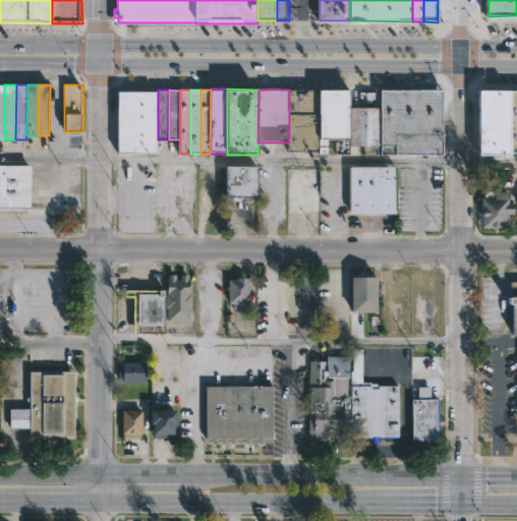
[(289,90),(321,90),(321,152),(289,152),(289,142),(289,90)]
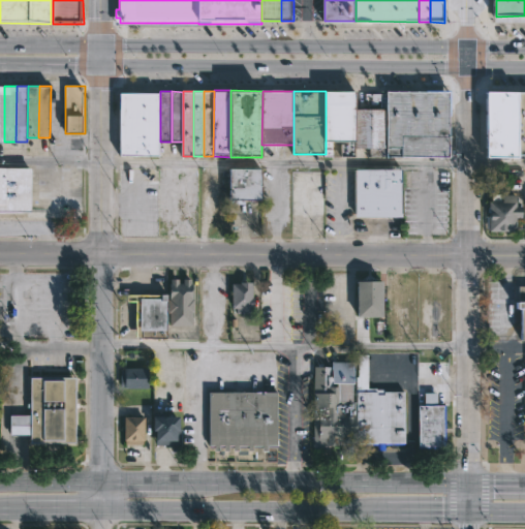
[(326,91),(357,91),(357,107),(357,148),(357,157),(344,157),(344,142),(335,142),(335,157),(326,157),(326,154),(326,91)]
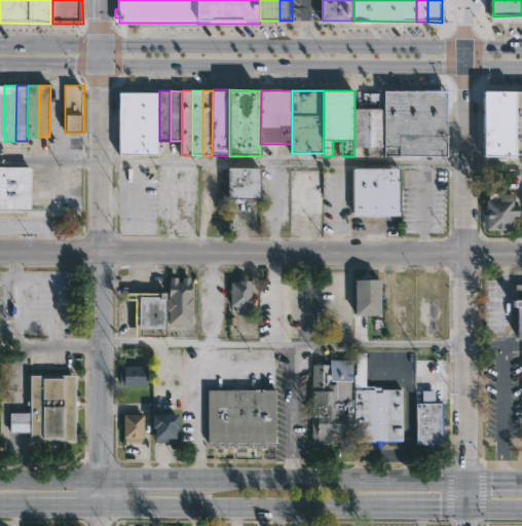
[(385,94),(385,91),(449,91),(448,157),(385,156),(385,155),(385,94)]
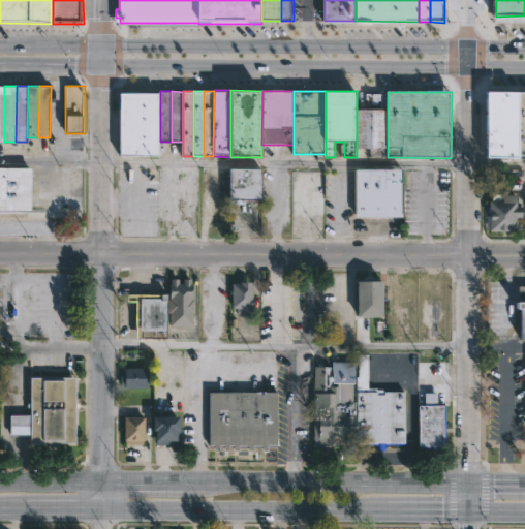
[(520,92),(504,92),(499,92),(494,92),(489,92),(489,135),(489,147),(489,157),(504,157),(520,157),(520,155),(520,92)]
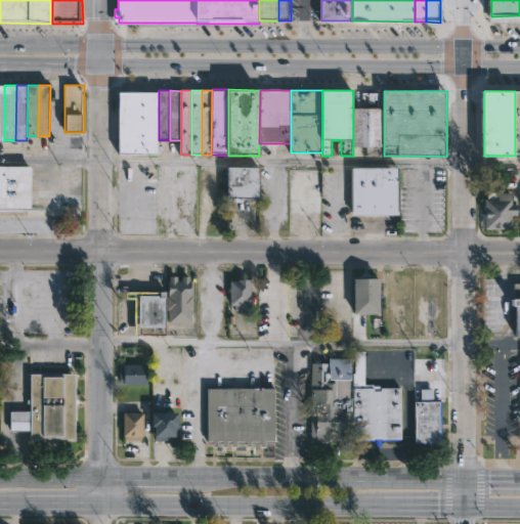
[(159,140),(159,156),(118,155),(118,92),(158,92),(159,92),(159,140)]
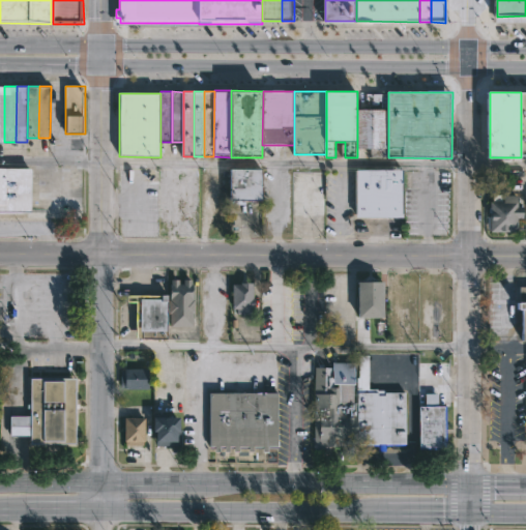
[(388,156),(372,156),(372,148),(357,148),(357,108),(366,108),(366,94),(388,94),(388,156)]
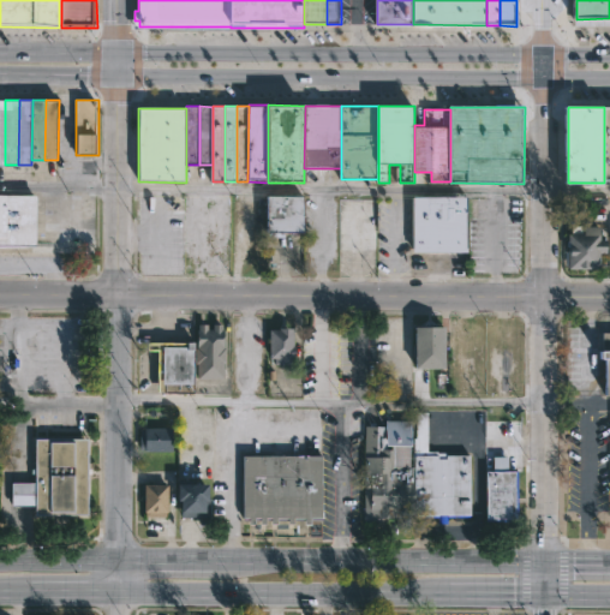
[(0,195),(37,195),(37,243),(82,243),(82,252),(0,252),(0,195)]
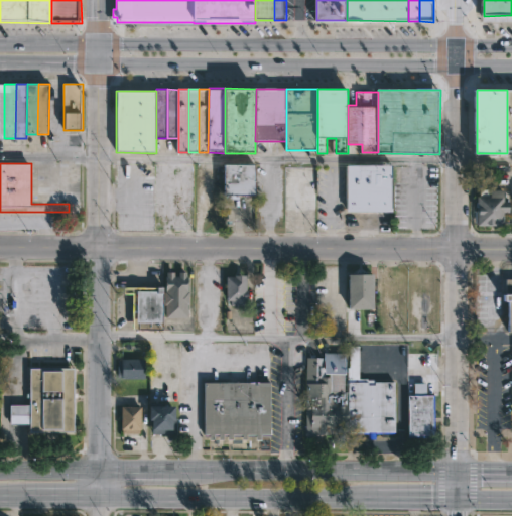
[(226,195),(226,163),(258,164),(258,196),(226,195)]
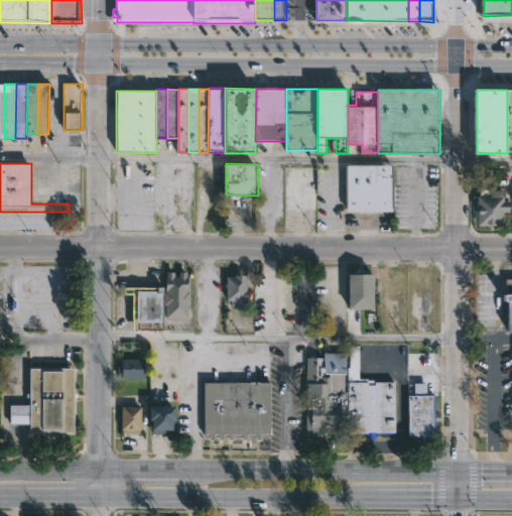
[(350,212),(347,212),(348,164),(393,165),(393,212),(350,212)]
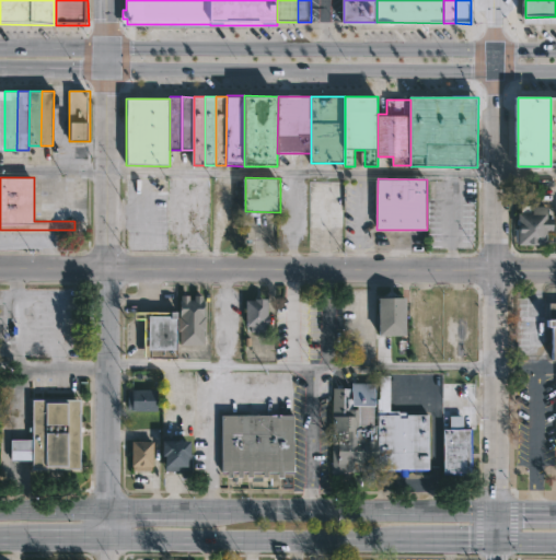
[(548,209),(547,218),(555,218),(555,230),(549,230),(548,245),(519,244),(519,212),(533,213),(533,206),(548,206),(548,209)]
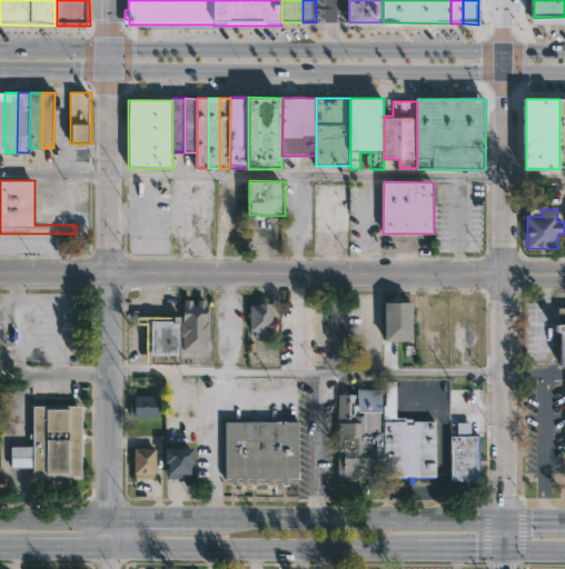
[(207,300),(208,322),(210,322),(209,351),(185,352),(184,337),(182,337),(184,316),(181,316),(181,306),(185,306),(185,300),(194,300),(194,307),(198,306),(198,300),(207,300)]
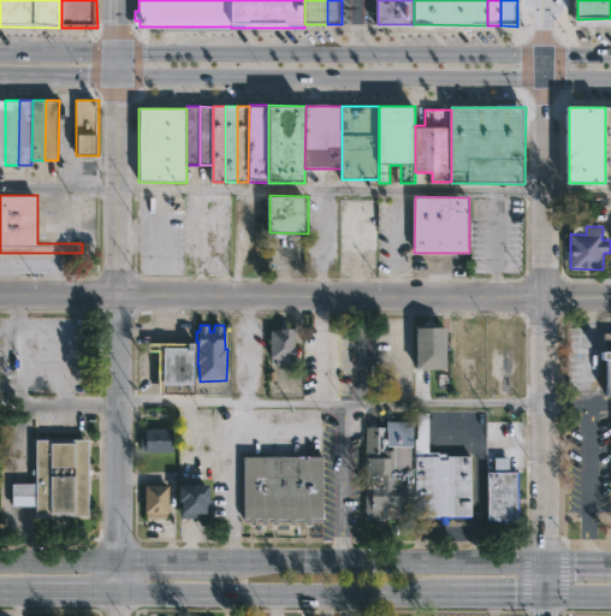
[(416,368),(416,327),(445,327),(445,368),(416,368)]
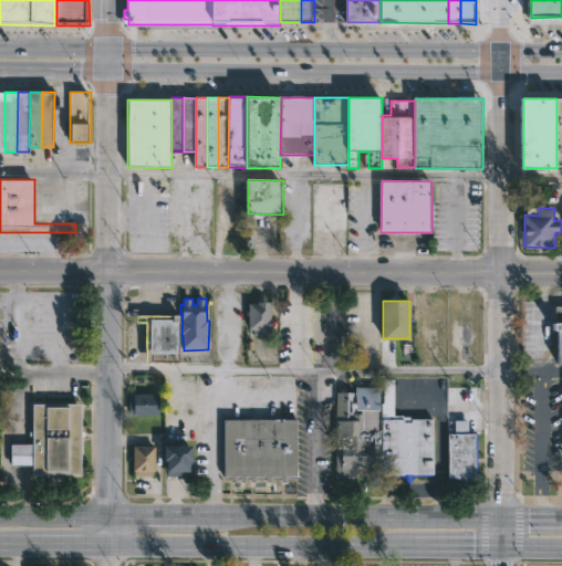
[(271,302),(271,318),(273,318),(273,329),(270,329),(270,336),(256,336),(255,331),(249,331),(249,303),(271,302)]
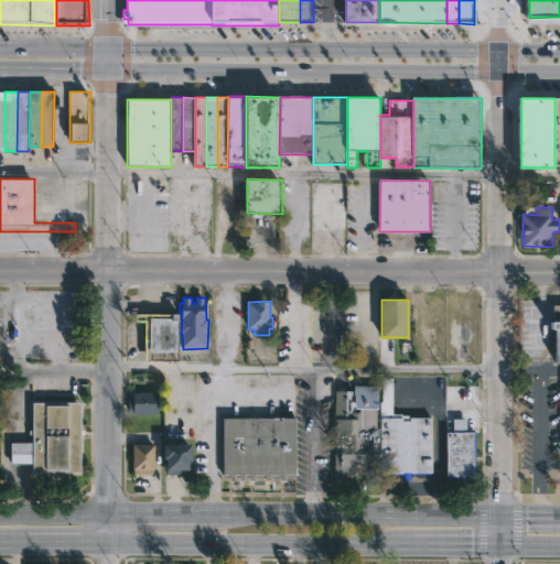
[(559,362),(557,362),(557,329),(550,329),(550,322),(555,322),(555,305),(559,305),(559,362)]
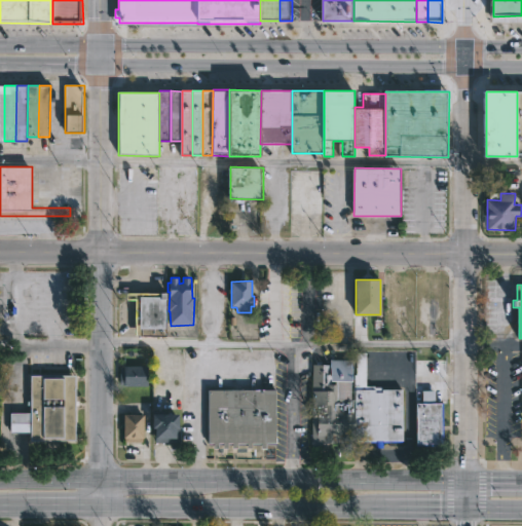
[(168,293),(166,330),(142,329),(142,335),(135,335),(136,300),(126,300),(126,292),(139,293),(139,296),(159,297),(159,292),(168,293)]
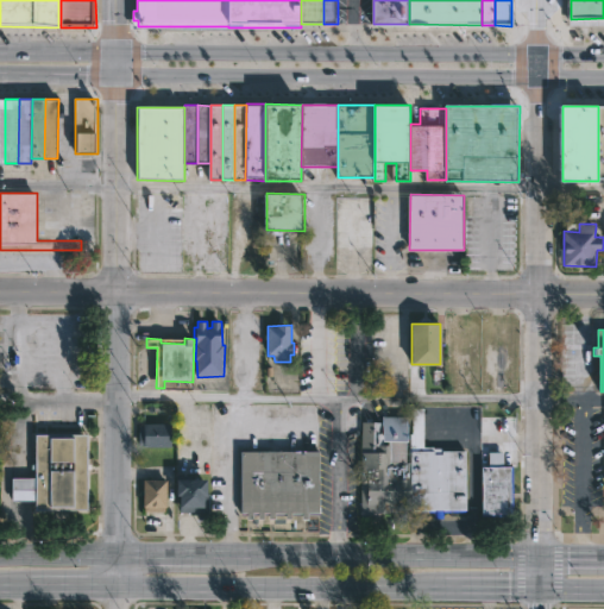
[(426,408),(425,447),(445,449),(445,451),(469,451),(467,514),(445,513),(445,519),(435,519),(435,514),(411,514),(411,449),(414,449),(414,408),(426,408)]
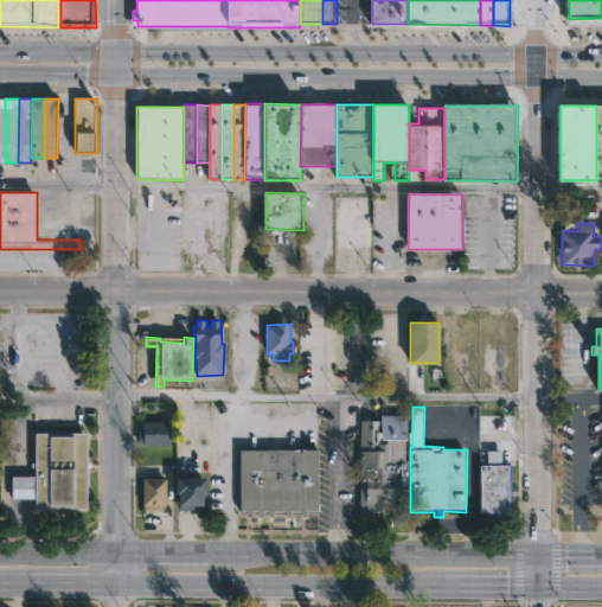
[(405,440),(404,462),(409,462),(409,511),(403,511),(403,518),(395,518),(395,511),(378,511),(378,517),(362,517),(362,421),(380,421),(380,415),(407,415),(407,440),(405,440)]
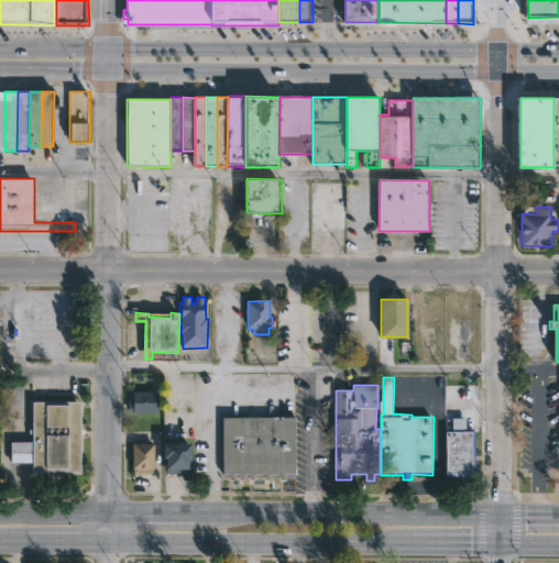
[(159,392),(159,414),(133,414),(133,411),(130,411),(130,393),(133,394),(133,392),(159,392)]
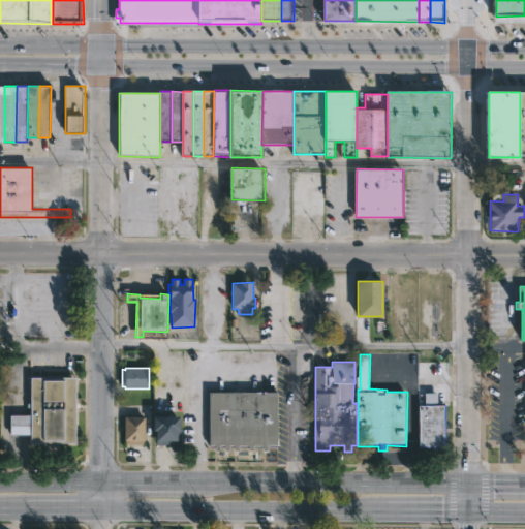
[(76,403),(76,443),(31,444),(31,436),(10,436),(10,415),(30,415),(30,407),(28,407),(28,404),(30,404),(30,376),(76,376),(76,403)]
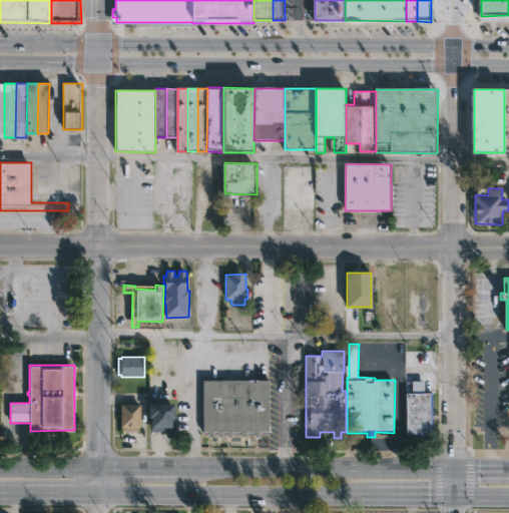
[(262,432),(262,437),(257,438),(257,432),(247,432),(247,437),(243,437),(242,432),(238,432),(233,432),(233,437),(229,437),(229,432),(226,432),(224,432),(224,437),(219,437),(219,432),(215,432),(215,437),(210,437),(210,432),(205,432),(205,380),(226,380),(238,380),(272,380),(272,432),(262,432)]
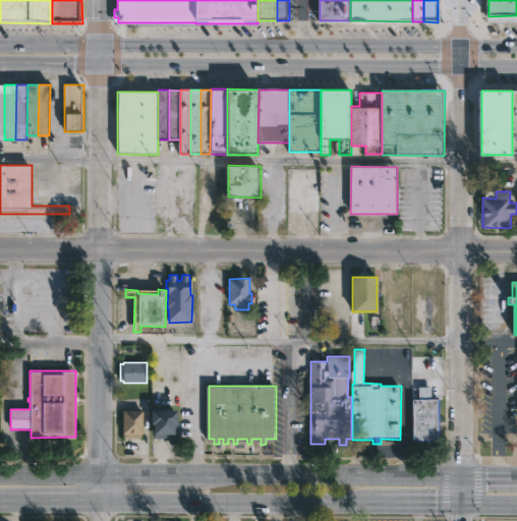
[(434,398),(442,399),(442,442),(414,442),(414,399),(420,399),(420,387),(434,387),(434,398)]
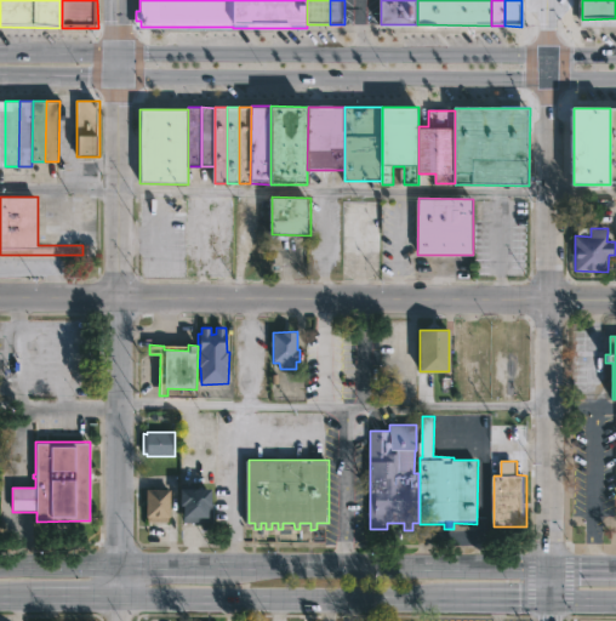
[(171,489),(170,523),(148,522),(148,518),(146,518),(147,489),(171,489)]
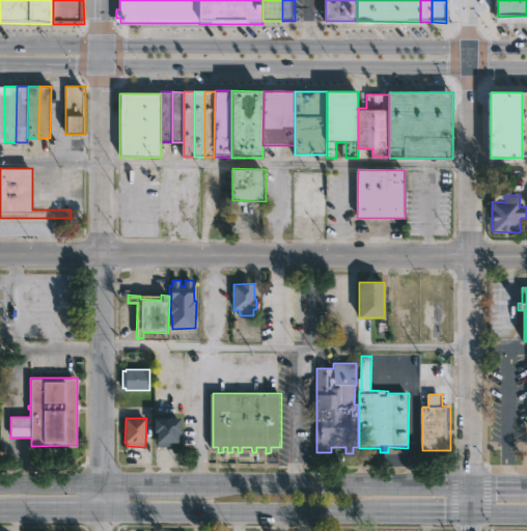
[(183,419),(182,430),(185,430),(185,447),(160,446),(160,443),(157,443),(157,432),(155,432),(155,418),(183,419)]
